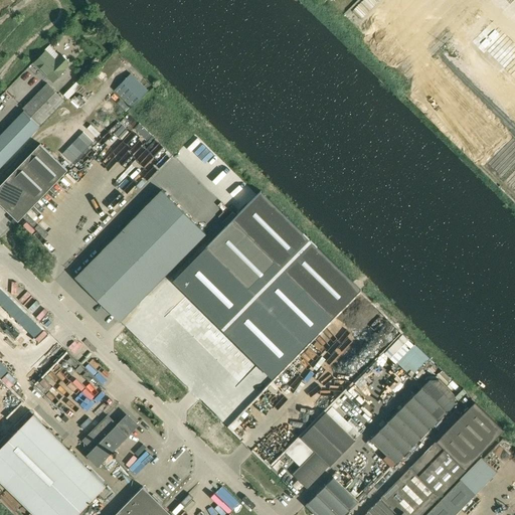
[(49,77),(51,75),(56,80),(66,70),(72,64),(62,54),(60,56),(56,60),(47,52),(36,64),(49,77)]
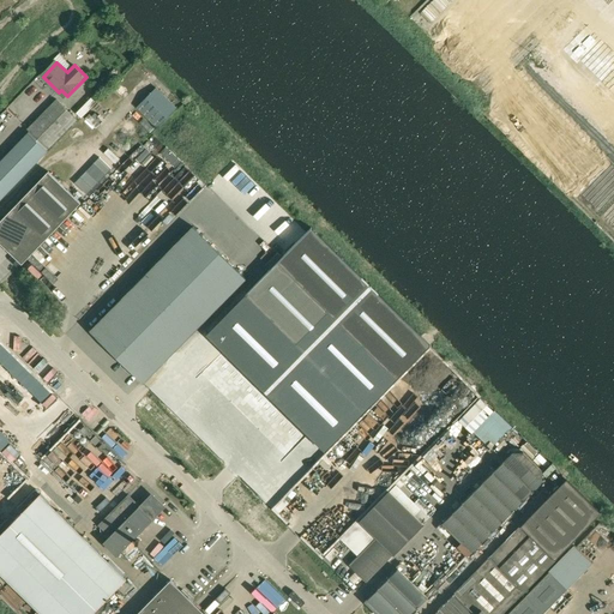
[(156,127),(176,108),(156,88),(137,108),(156,127)]
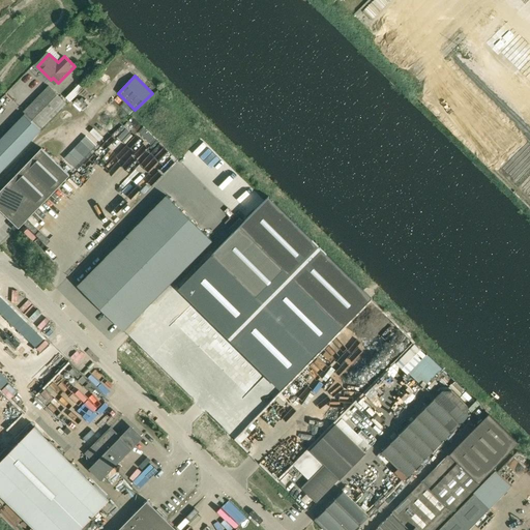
[(80,84),(66,98),(70,102),(85,88),(80,84)]
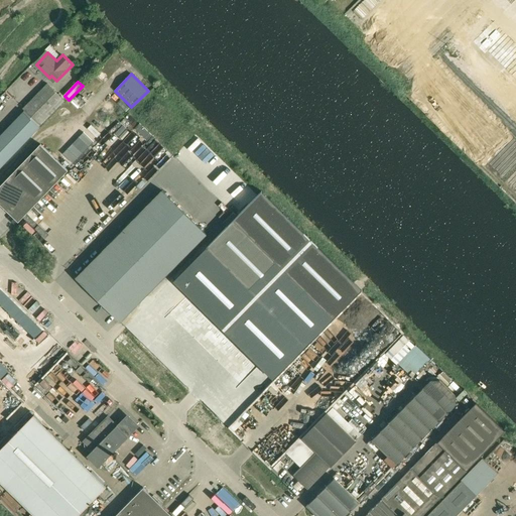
[(0,168),(40,128),(40,127),(24,112),(0,136),(0,168)]
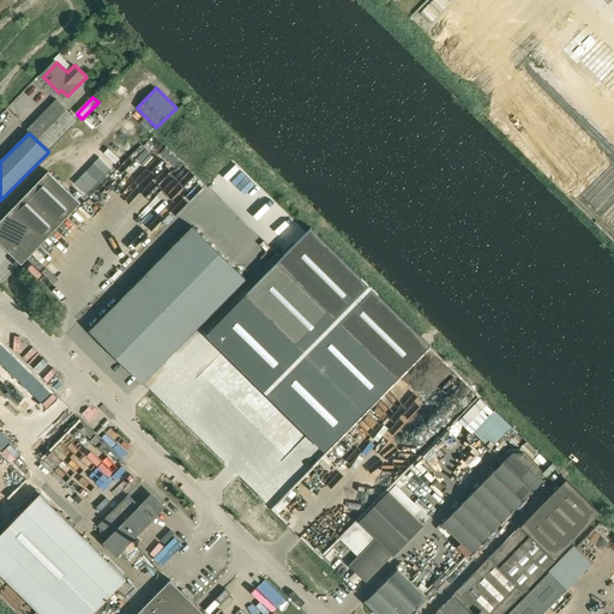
[(48,172),(29,192),(61,223),(82,204),(48,172)]
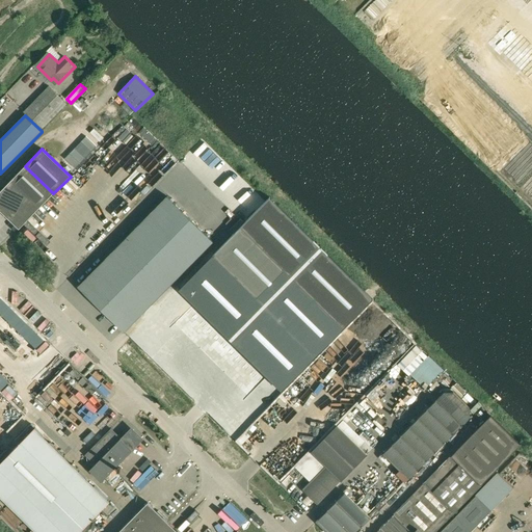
[(53,193),(25,166),(0,191),(0,210),(2,212),(7,217),(9,219),(19,229),(53,193)]
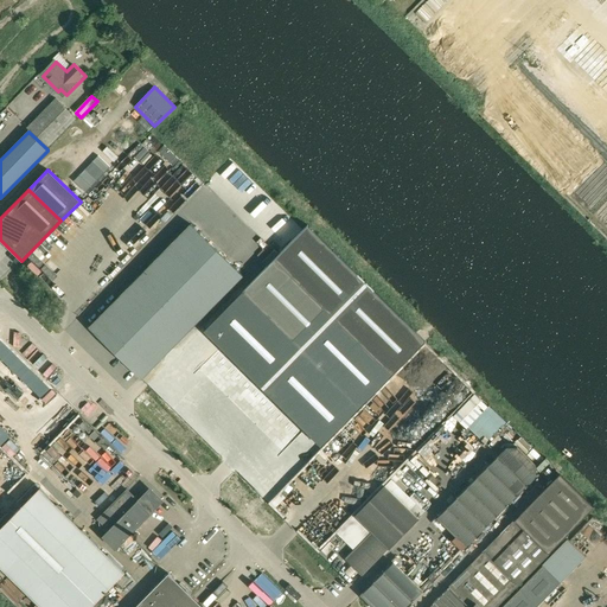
[(88,327),(114,353),(196,270),(217,249),(191,224),(144,272),(89,327),(88,327)]
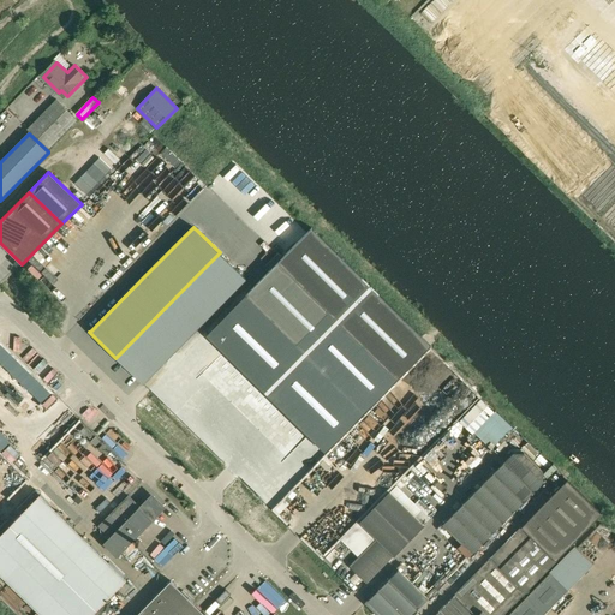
[(244,298),(330,383),(256,458),(282,484),(390,374),(396,380),(431,345),(312,228),(244,298)]
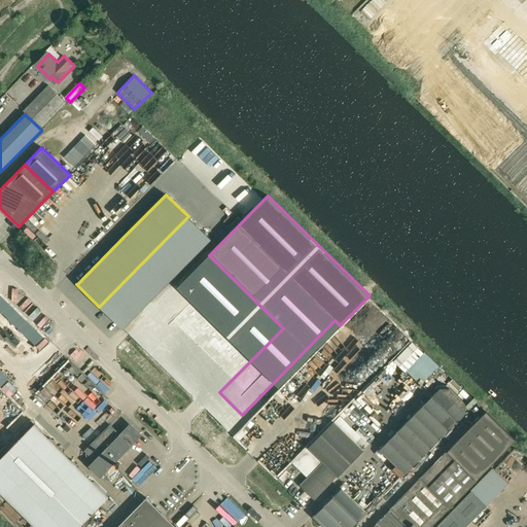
[(120,328),(121,327),(191,257),(210,239),(188,216),(170,235),(99,307),(120,328)]
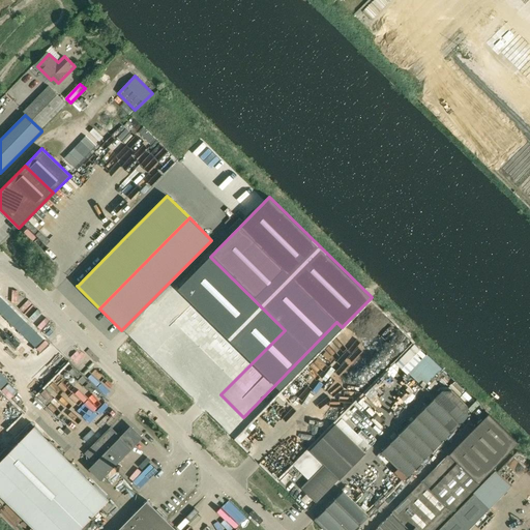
[(467,415),(468,407),(451,390),(442,390),(381,452),(407,477),(467,415)]
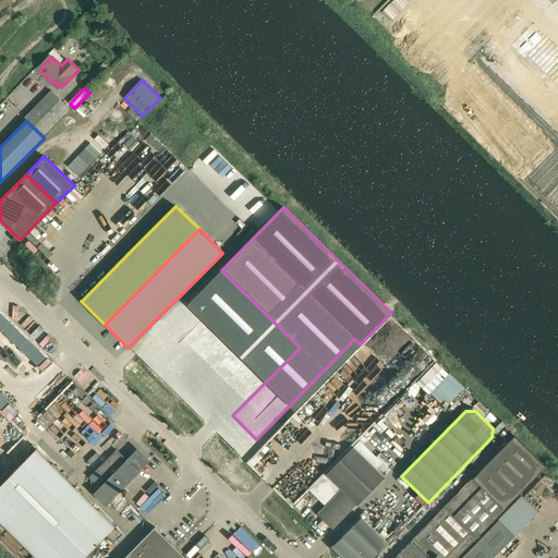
[(514,435),(472,478),(504,509),(546,465),(514,435)]
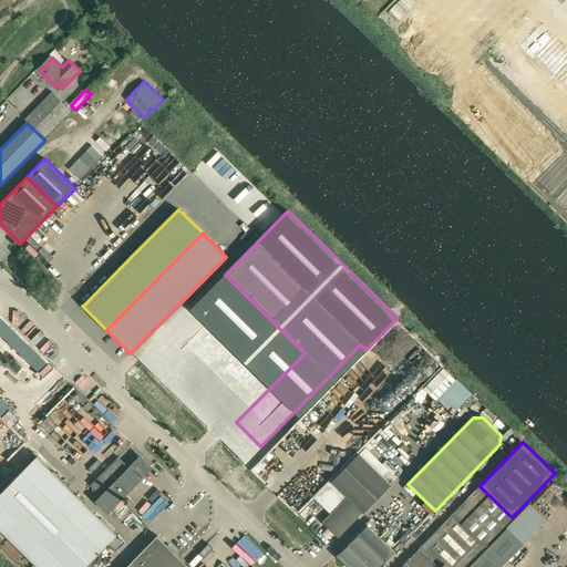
[(347,497),(363,513),(391,484),(360,454),(332,482),(347,497)]
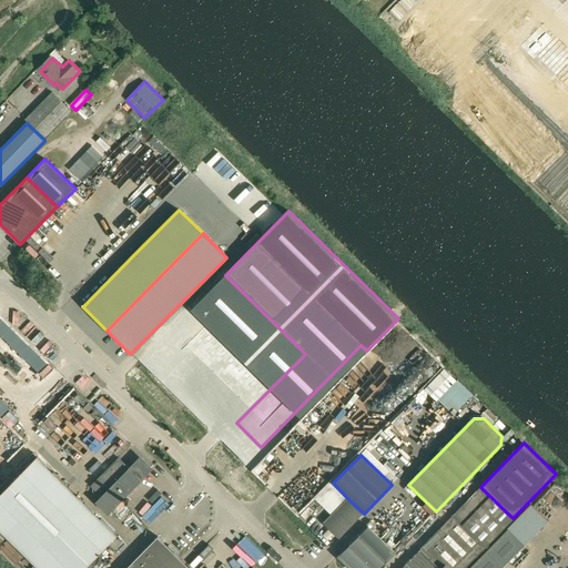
[(36,457),(0,493),(0,530),(38,567),(82,567),(115,535),(36,457)]
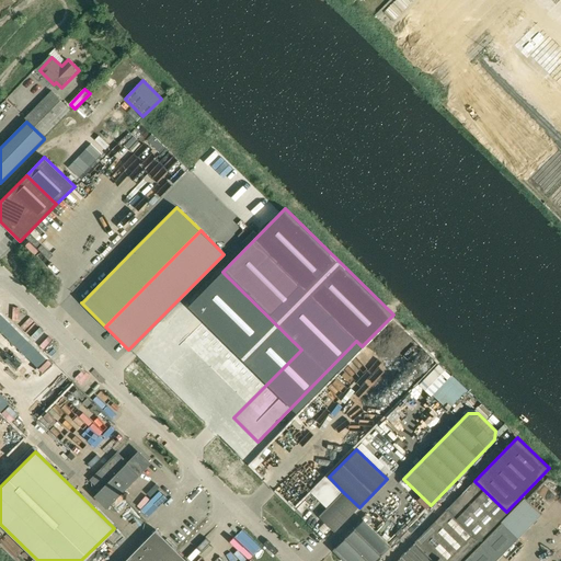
[(149,484),(139,474),(127,464),(117,454),(91,480),(101,490),(95,496),(106,507),(119,495),(126,489),(136,499),(149,484)]
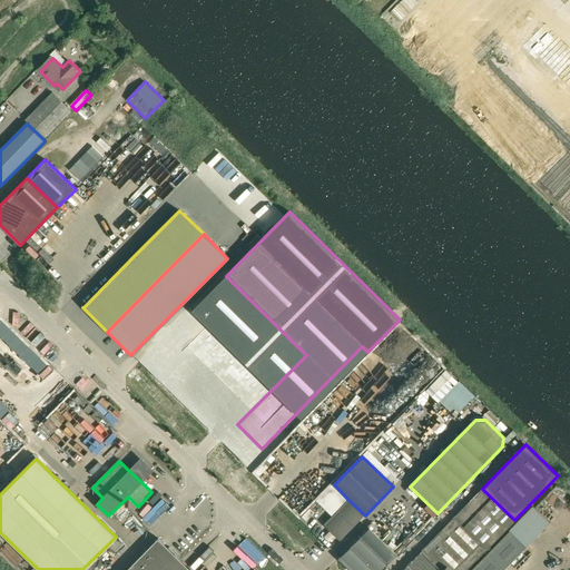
[(253,474),(268,490),(276,481),(274,479),(277,475),(263,463),(253,474)]
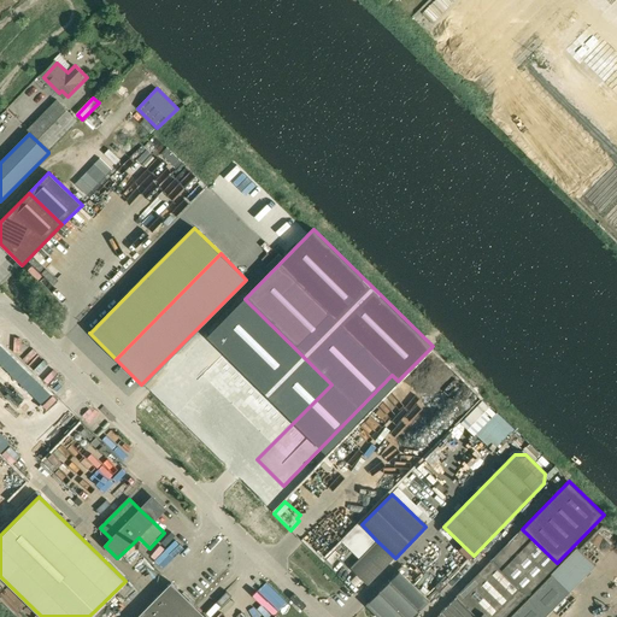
[(522,529),(476,576),(510,610),(557,563),(522,529)]
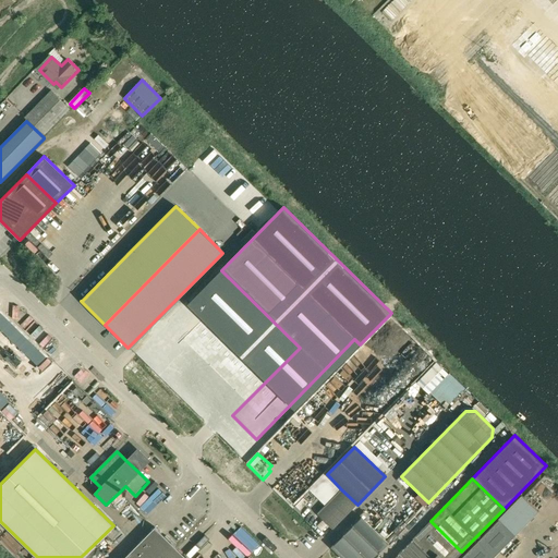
[(329,524),(334,529),(358,505),(341,489),(317,513),(319,516),(324,520),(329,524)]
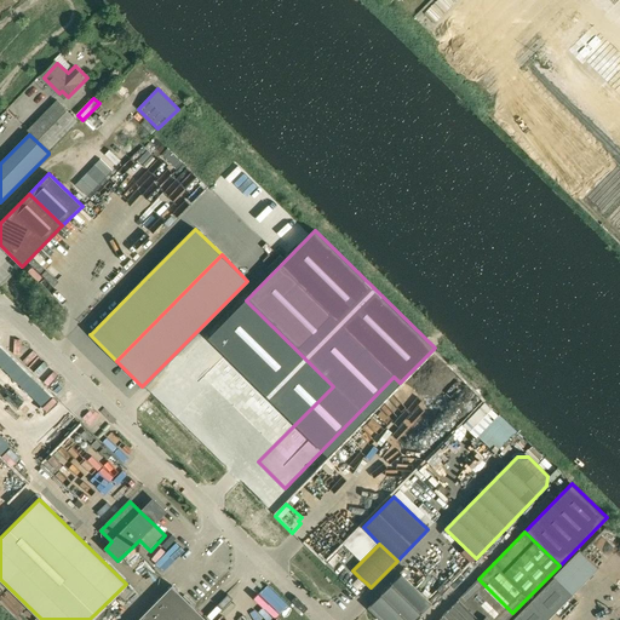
[(598,569),(580,552),(512,619),(547,619),(573,595),(598,569)]
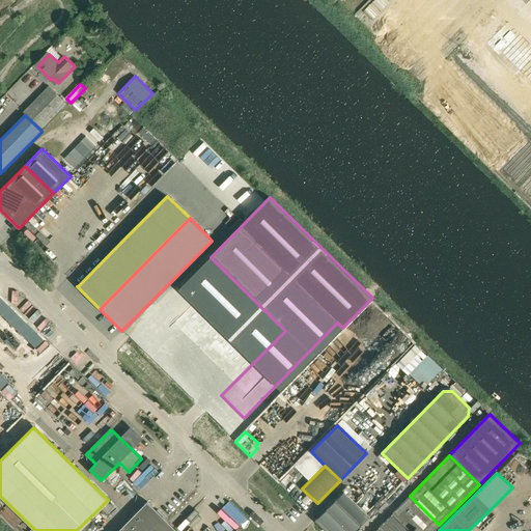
[(326,530),(355,530),(369,516),(343,492),(315,521),(326,530)]
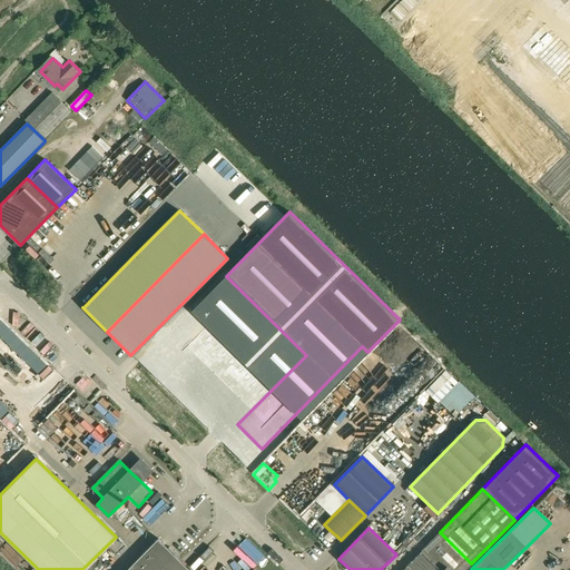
[(440,532),(402,569),(464,569),(471,563),(440,532)]
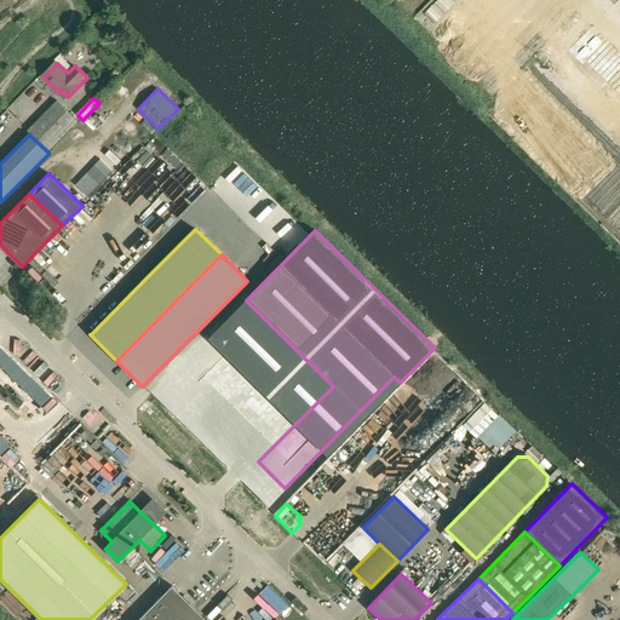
[(206,619),(172,586),(137,619),(206,619)]
